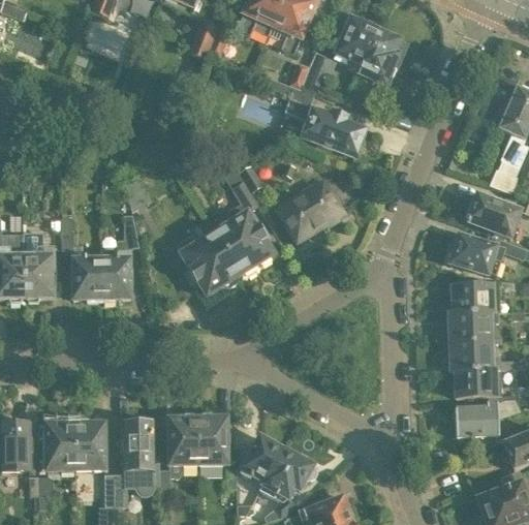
[(94,0),(90,10),(107,18),(114,0),(94,0)]
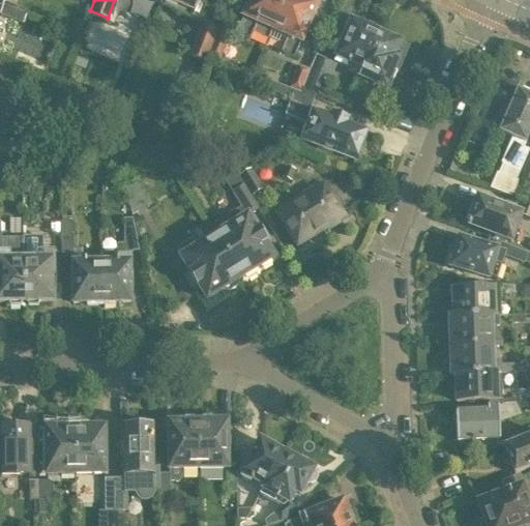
[(160,0),(159,2),(192,16),(198,0),(160,0)]
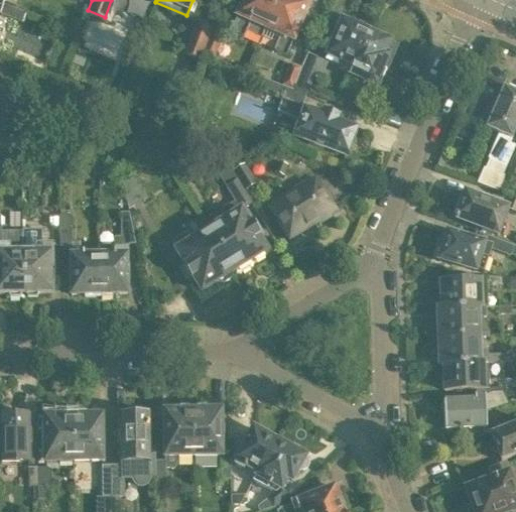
[(246,28),(261,34),(274,0),(242,0),(230,29),(243,34),(246,28)]
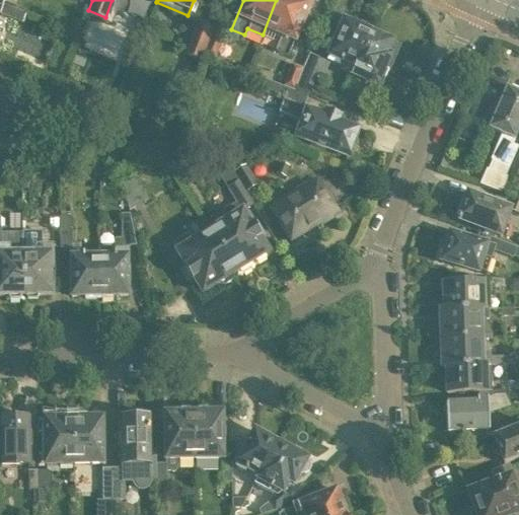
[(276,0),(263,34),(278,42),(275,49),(287,54),(309,2),(304,0),(276,0)]
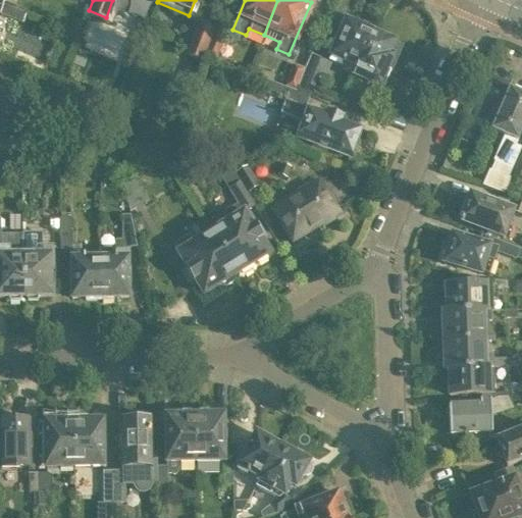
[(0,10),(22,19),(25,10),(3,1),(0,8),(0,10)]
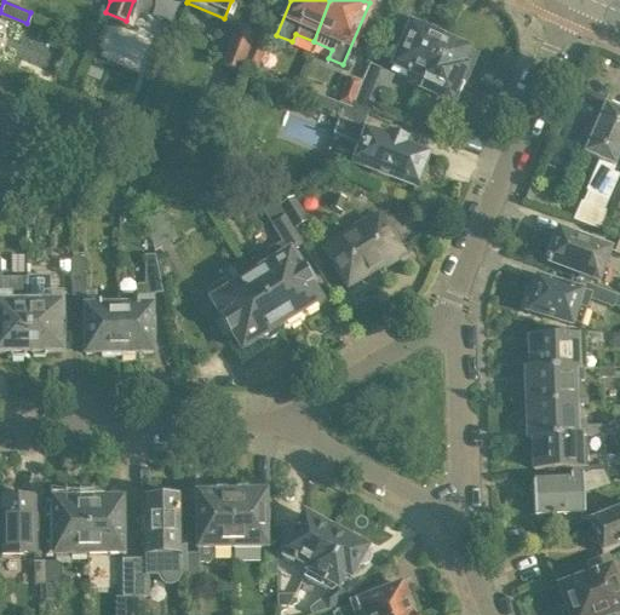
[(351,105),(367,111),(369,107),(371,108),(378,85),(388,90),(396,72),(406,76),(409,69),(425,76),(442,35),(441,29),(429,24),(423,27),(411,22),(390,69),(369,59),(362,78),(351,105)]
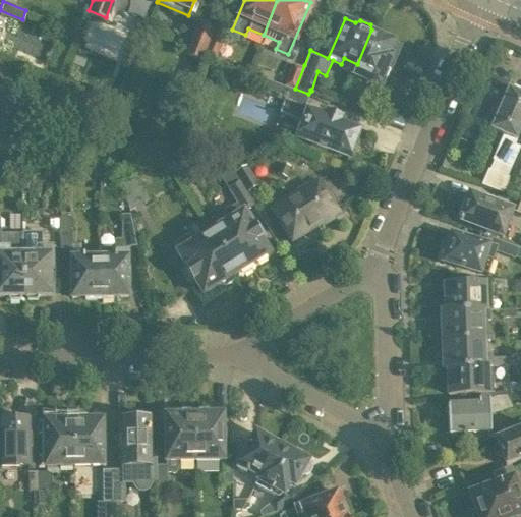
[(203,57),(205,52),(213,29),(214,30),(215,25),(197,19),(185,51),(203,57)]
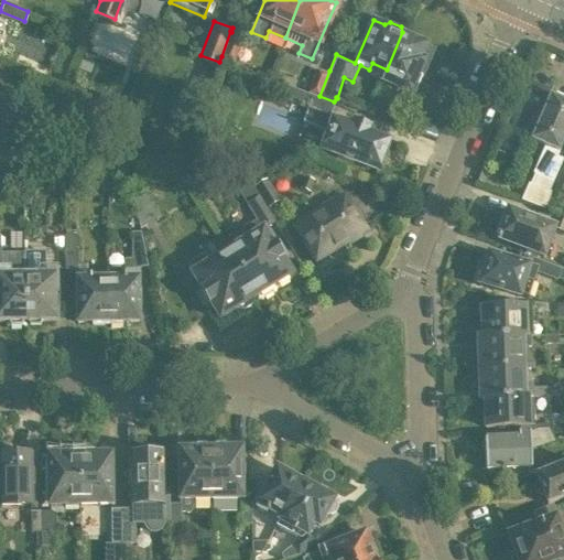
[(243,36),(231,32),(230,31),(221,56),(234,61),(243,36)]
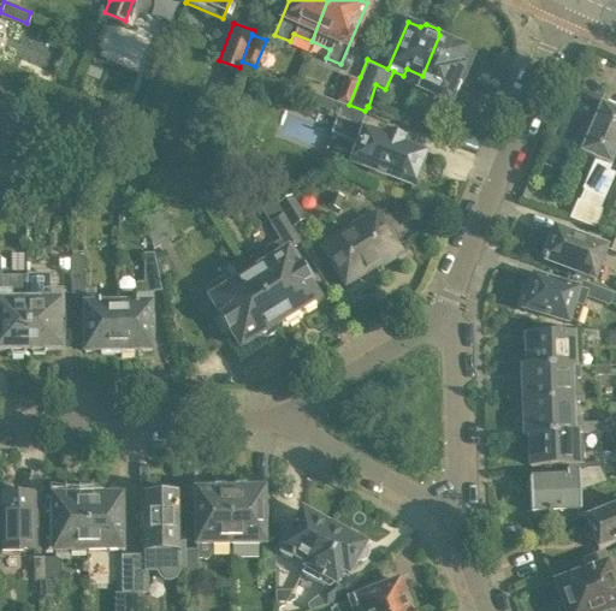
[(439,35),(422,76),(418,85),(452,101),(461,79),(456,77),(462,63),(458,60),(465,46),(439,35)]
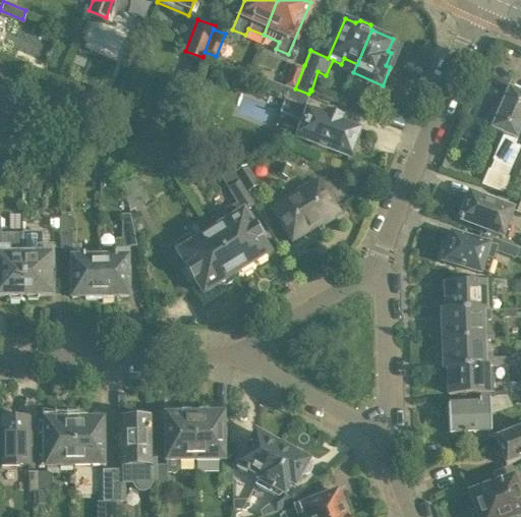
[(284,83),(295,89),(304,65),(292,61),(284,83)]
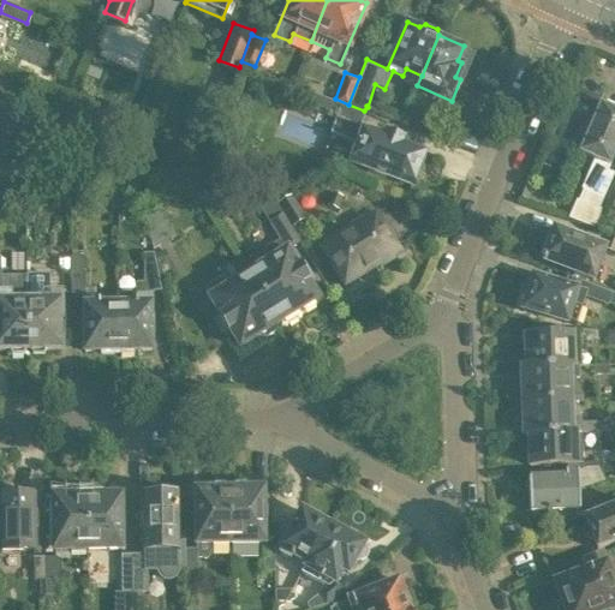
[(348,105),(335,99),(312,90),(308,103),(351,121),(347,132),(359,137),(351,157),(412,180),(424,149),(402,141),(404,138),(384,131),(383,133),(359,124),(364,111),(348,105)]
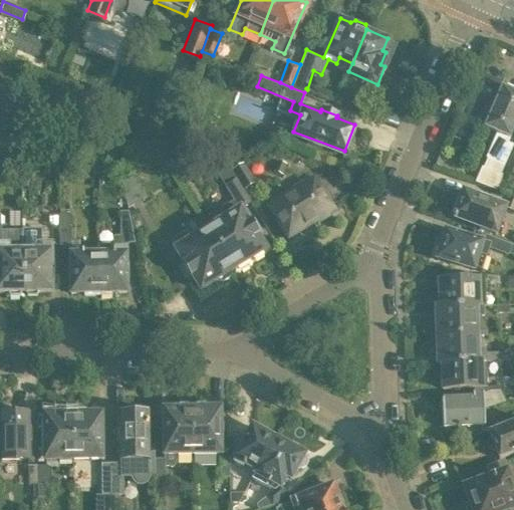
[(513,143),(507,140),(513,123),(513,89),(501,84),(484,124),(497,131),(485,156),(504,164),(513,143)]
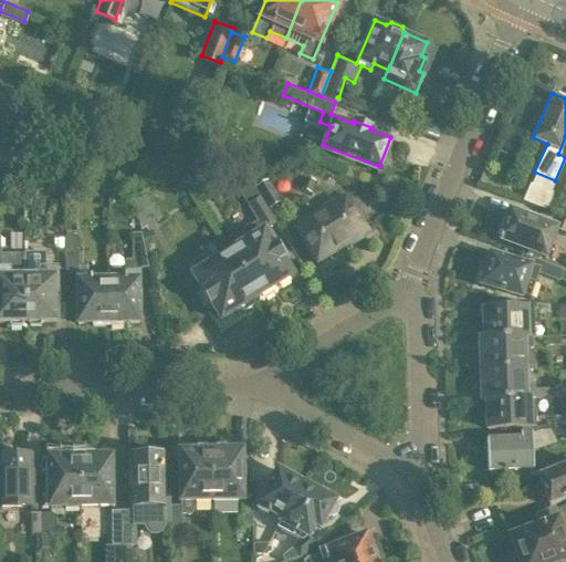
[(378,94),(373,107),(391,115),(397,102),(378,94)]
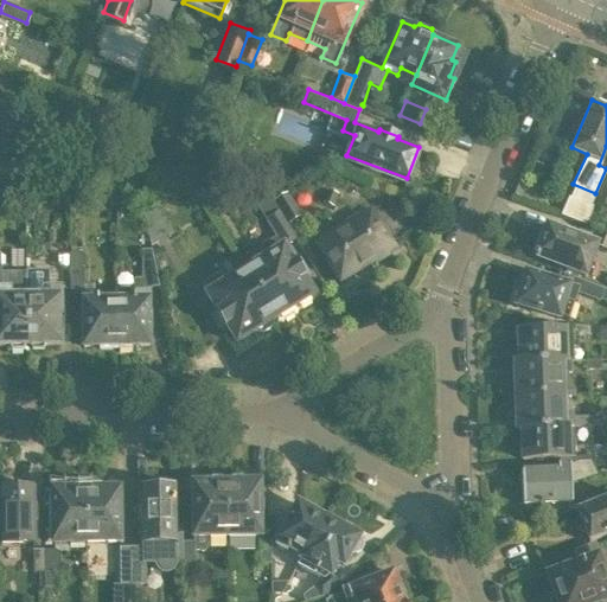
[(231,114),(221,110),(213,129),(224,133),(231,114)]
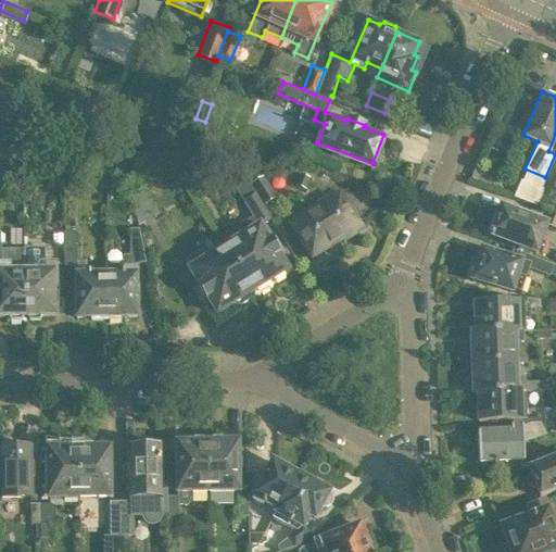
[(65,141),(60,157),(73,162),(78,147),(65,141)]
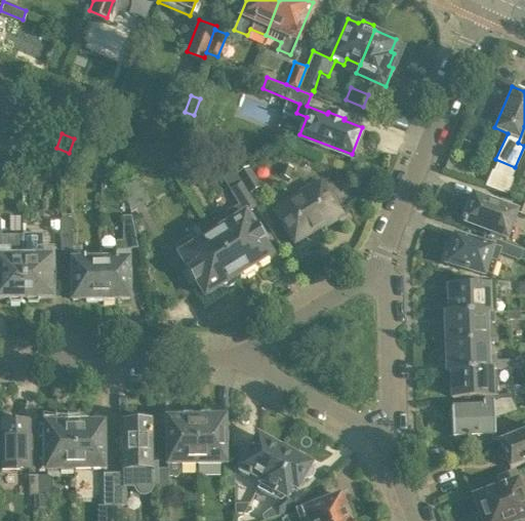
[(282,161),(279,172),(288,176),(292,165),(282,161)]
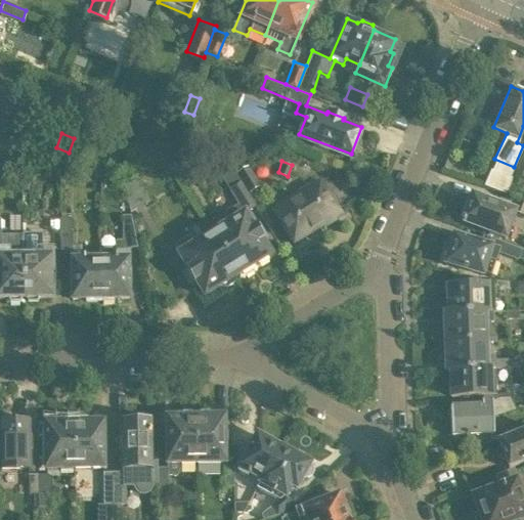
[(89,162),(85,170),(94,174),(97,166),(89,162)]
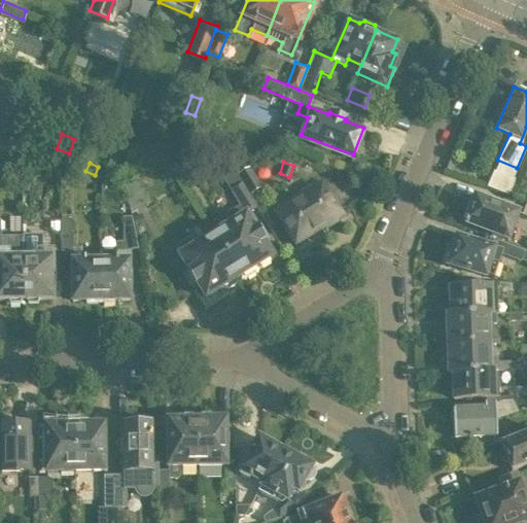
[(250,164),(237,172),(250,193),(262,184),(250,164)]
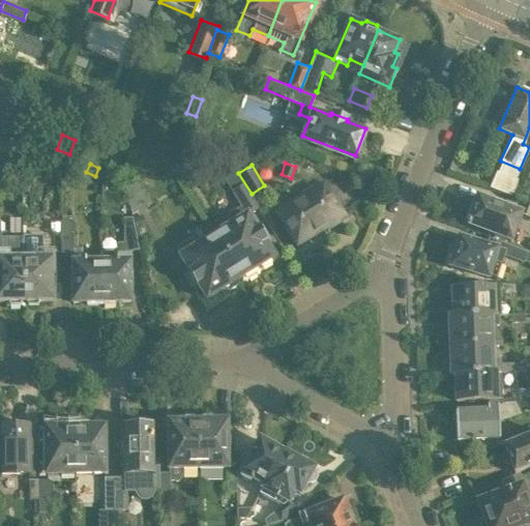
[(231,223),(213,233),(240,276),(243,273),(248,275),(256,271),(258,265),(273,255),(247,213),(260,206),(252,194),(238,173),(232,172),(224,177),(241,204),(225,213),(231,223)]
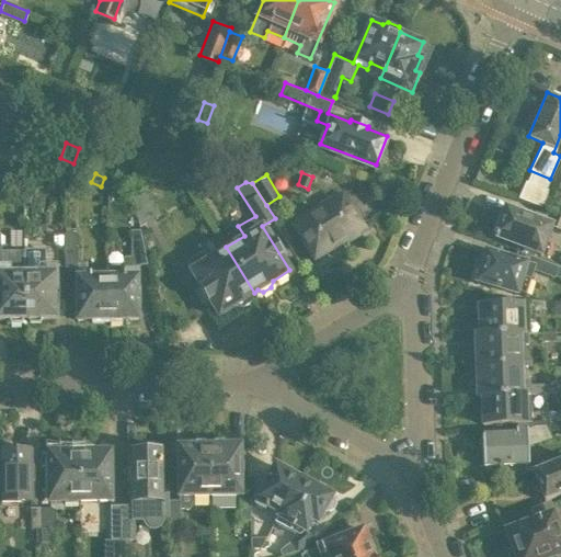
[(134,196),(139,224),(159,212),(145,189),(134,196)]
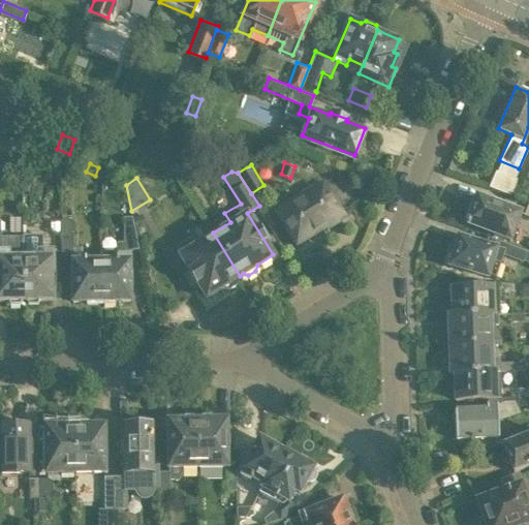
[(280,209),(277,210),(297,241),(323,223),(324,225),(338,217),(337,215),(342,212),(322,181),(319,184),(317,180),(278,205),(280,209)]
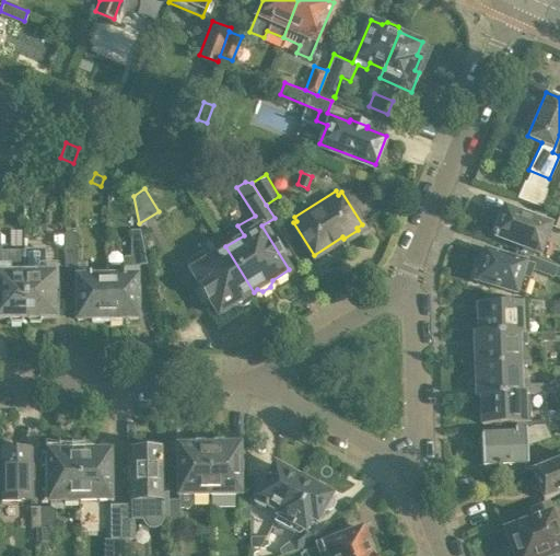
[(496,216),(490,230),(493,231),(492,234),(539,253),(551,222),(504,205),(499,217),(496,216)]
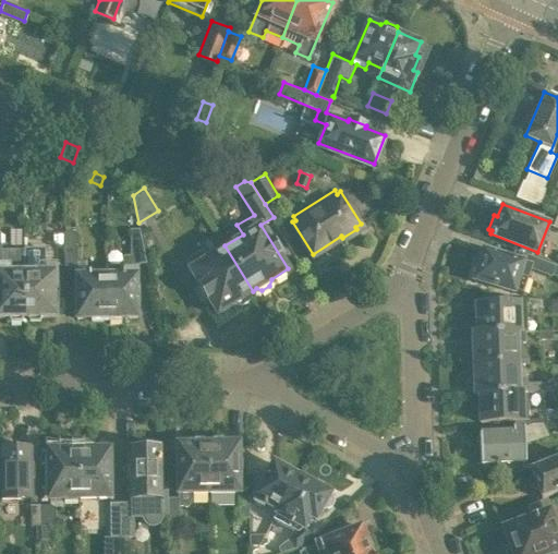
[(107,314),(108,314),(108,318),(122,318),(122,314),(136,314),(135,263),(146,261),(140,227),(130,227),(131,253),(122,253),(122,263),(107,263),(107,266),(106,266),(107,314)]
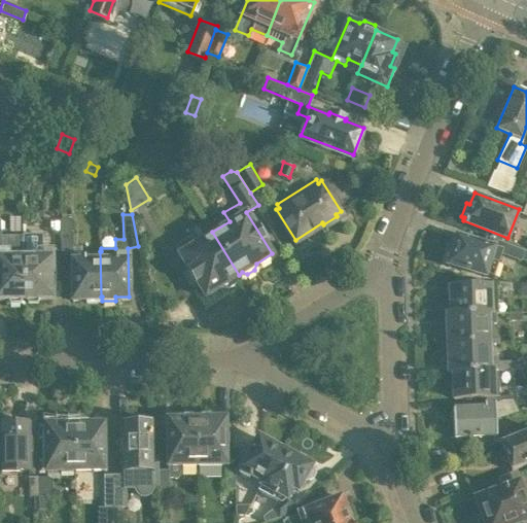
[(97,298),(101,297),(100,251),(72,252),(72,216),(61,216),(61,253),(72,253),(72,298),(85,298),(85,301),(97,300),(97,298)]
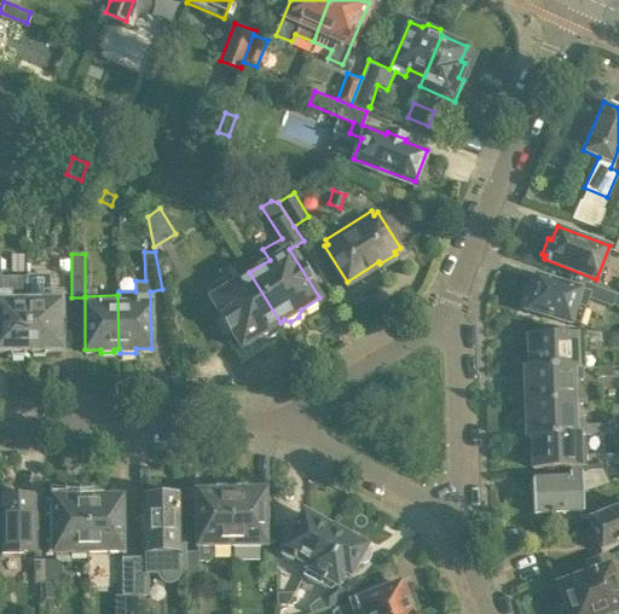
[(25,349),(28,349),(27,274),(0,274),(0,256),(0,255),(0,349),(9,351),(11,354),(24,354),(25,349)]
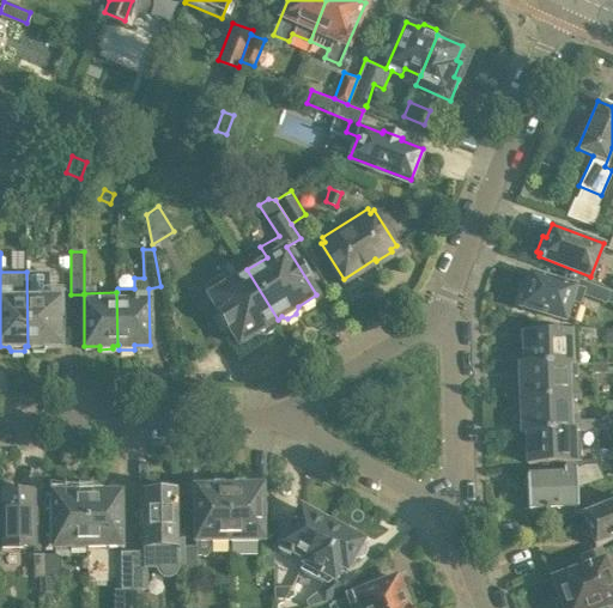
[(275,320),(278,320),(247,269),(225,283),(220,273),(206,281),(212,291),(207,293),(238,344),(260,330),(267,332),(274,327),(275,320)]
